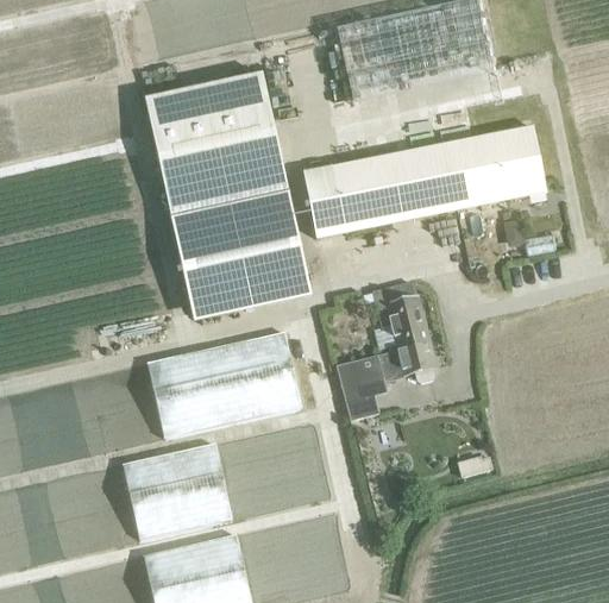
[(360,68),(365,92),(393,87),(384,41),(362,44),(363,56),(346,58),(347,70),(360,68)]
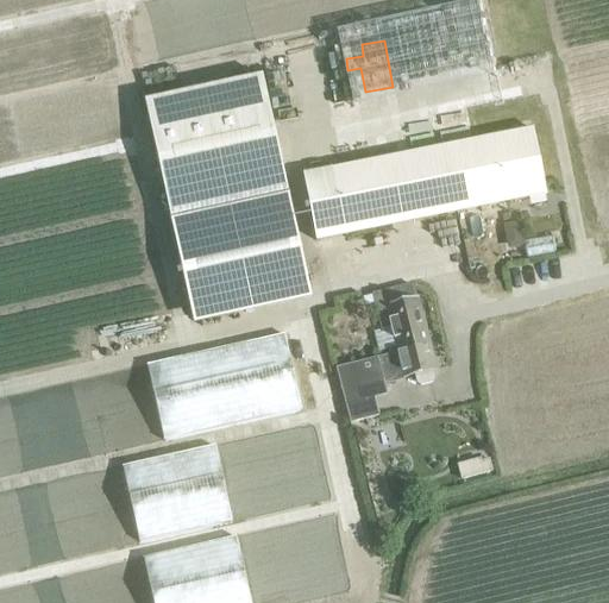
[(190,307),(307,281),(262,71),(144,96),(190,307)]
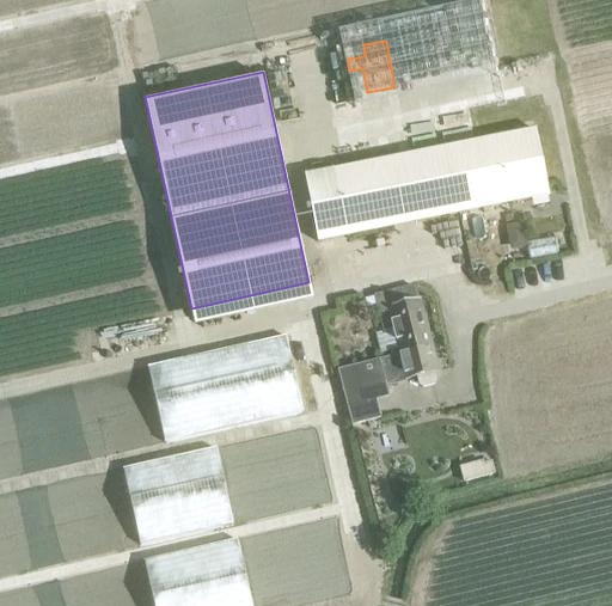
[(26,153),(120,135),(106,73),(13,92),(26,153)]
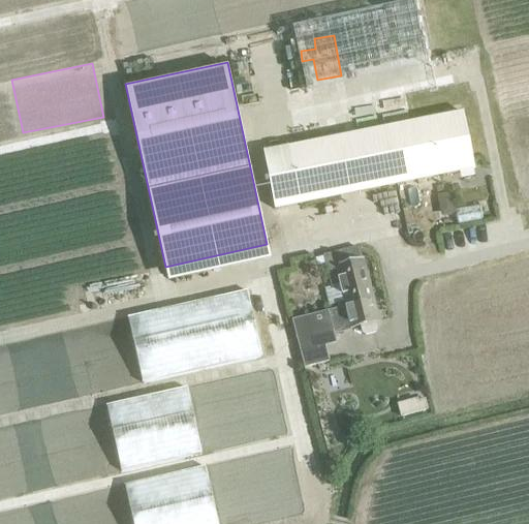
[(274,205),(440,172),(429,115),(262,148),(274,205)]
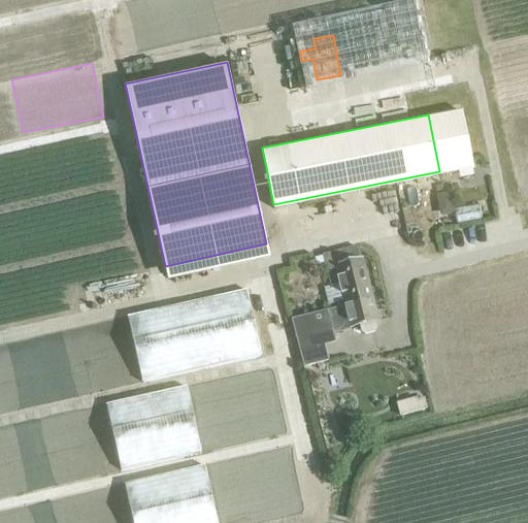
[(450,188),(436,191),(439,207),(443,210),(454,208),(450,188)]
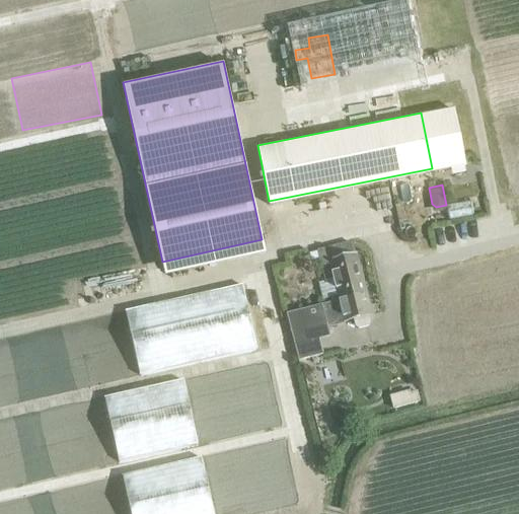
[(324,278),(327,291),(331,290),(335,299),(366,291),(356,249),(354,249),(354,246),(351,246),(349,238),(316,246),(324,278)]
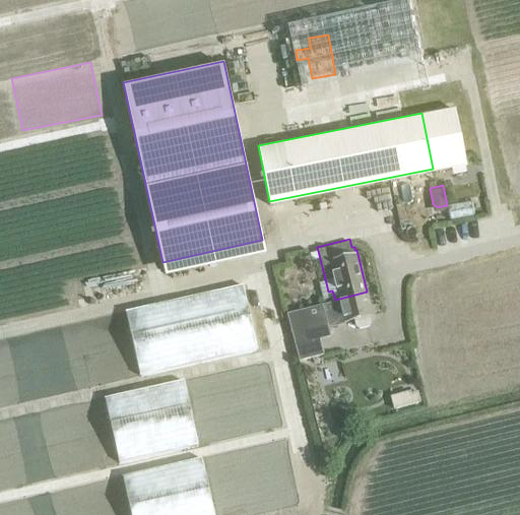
[(245,281),(127,304),(139,371),(258,348),(245,281)]
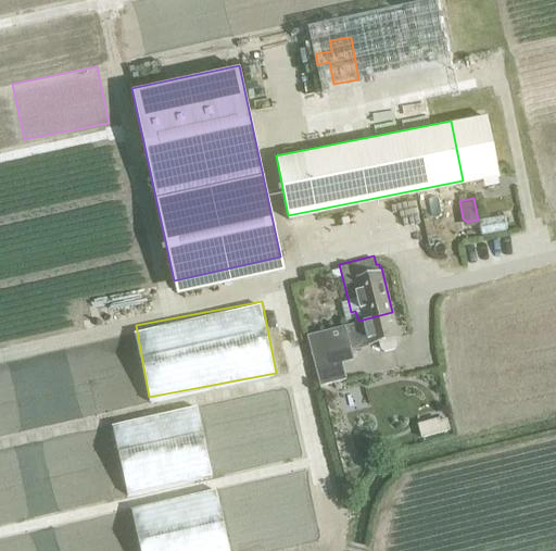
[(351,312),(352,315),(353,314),(355,320),(343,323),(305,332),(306,333),(319,383),(344,376),(341,360),(353,357),(349,343),(351,343),(367,339),(367,341),(371,340),(378,338),(380,347),(383,349),(394,346),(396,342),(394,334),(399,333),(397,332),(392,312),(358,321),(355,311),(351,312)]
